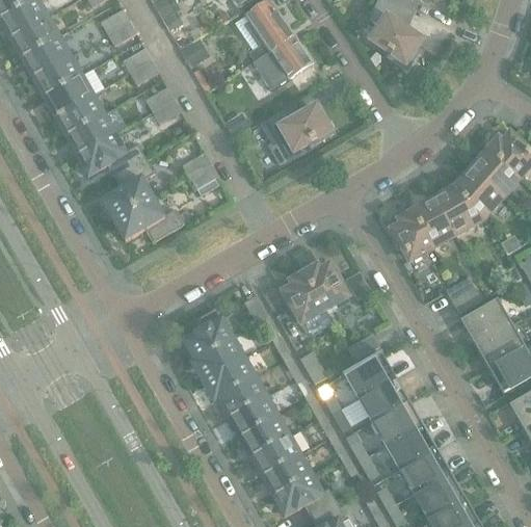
[(0,16),(29,0),(0,0),(0,16)]
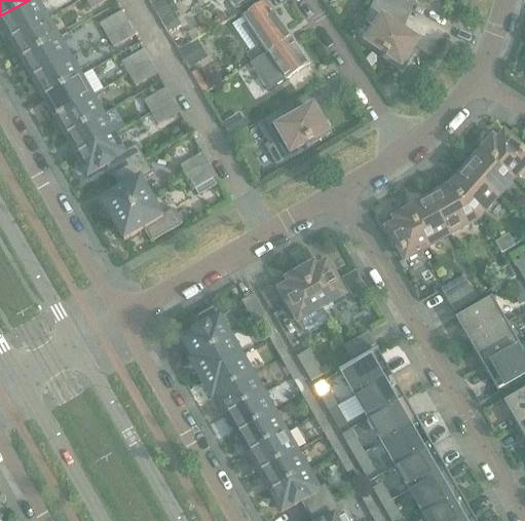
[(8,37),(47,14),(38,0),(29,0),(0,15),(0,19),(4,26),(2,27),(8,37)]
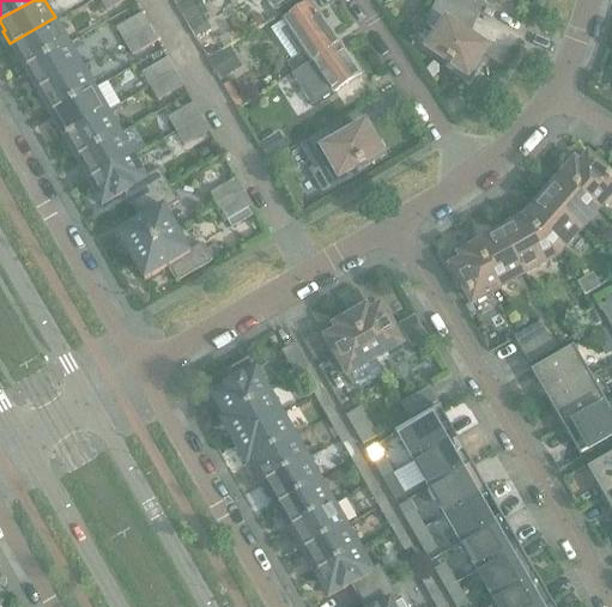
[(204,11),(197,0),(177,0),(176,1),(187,20),(204,11)]
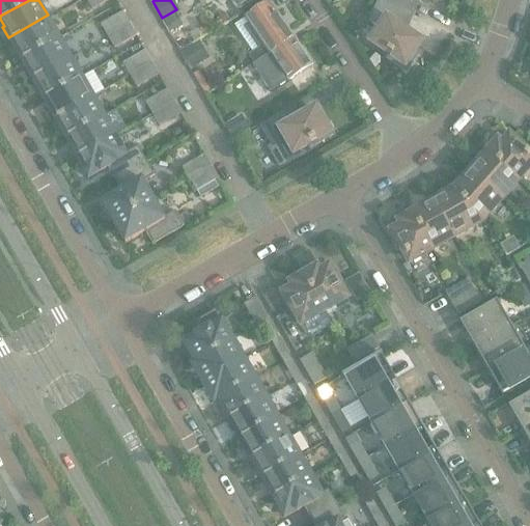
[(293,34),(287,27),(286,26),(268,0),(263,0),(233,21),(252,49),(248,51),(254,59),(250,61),(251,62),(293,34)]
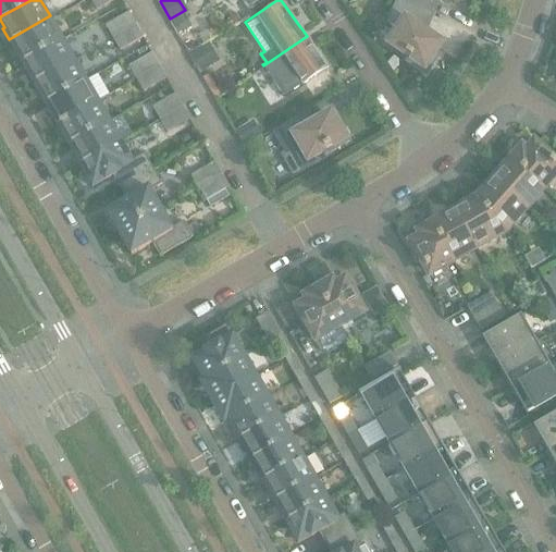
[(440,41),(416,25),(423,8),(404,0),(394,0),(386,17),(386,19),(398,26),(388,40),(408,54),(406,57),(424,70),(437,51),(434,49),(440,41)]
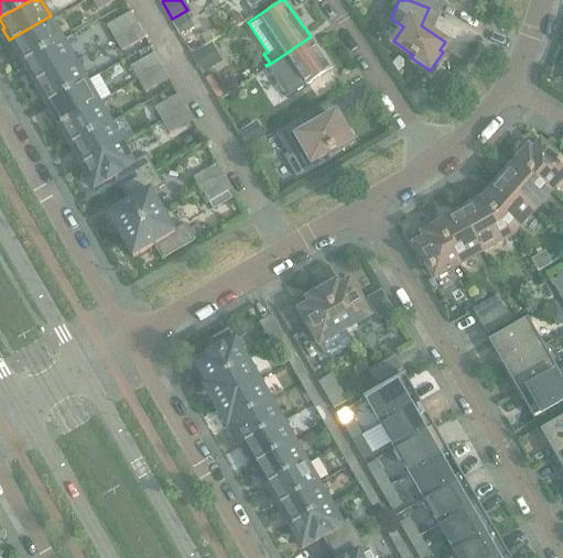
[(114,34),(137,21),(129,9),(106,22),(114,34)]
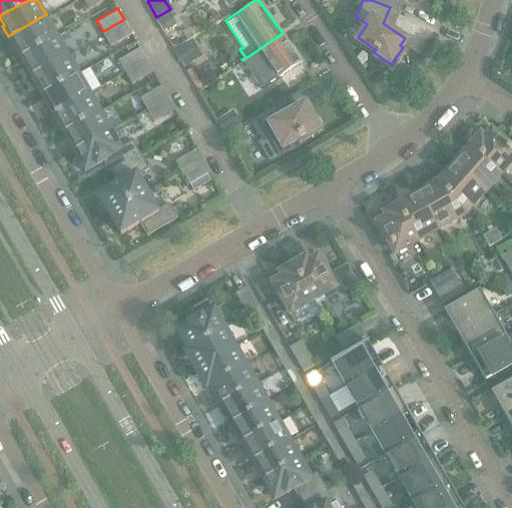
[(221,16),(216,8),(210,12),(215,20),(221,16)]
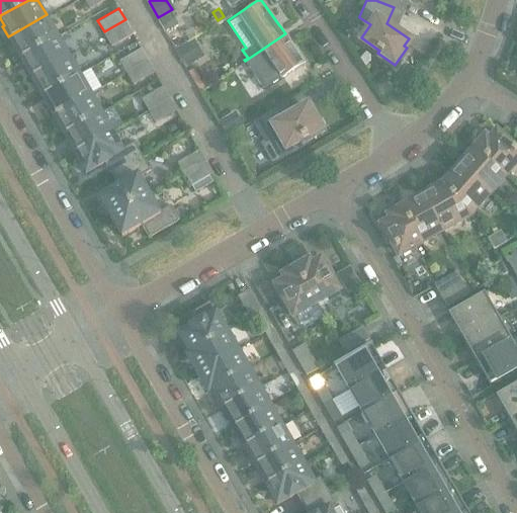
[(178,20),(172,9),(158,17),(165,29),(178,20)]
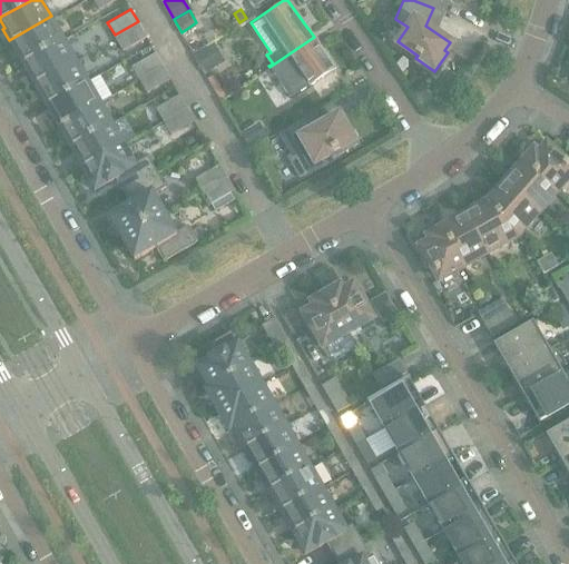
[(23,60),(64,37),(51,16),(9,40),(16,51),(17,50),(23,60)]
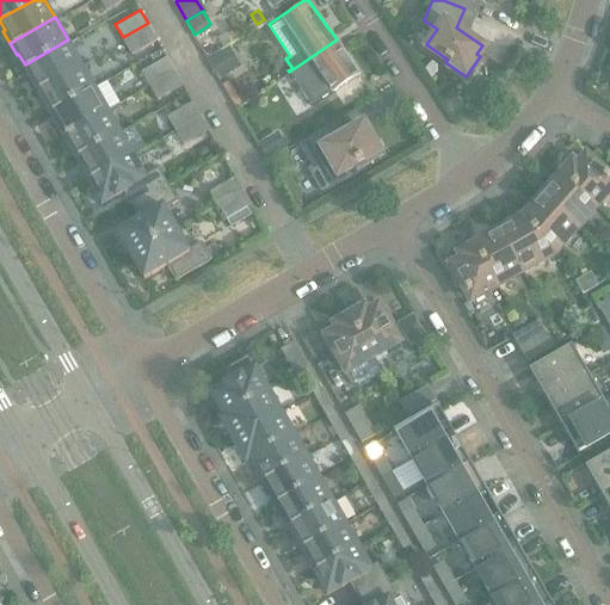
[(131,51),(156,37),(148,23),(123,37),(131,51)]
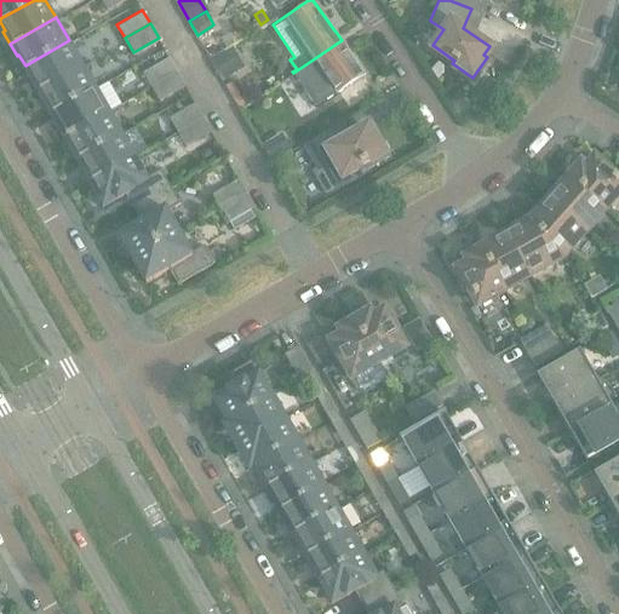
[(235,40),(228,29),(224,30),(217,30),(225,45),(235,40)]
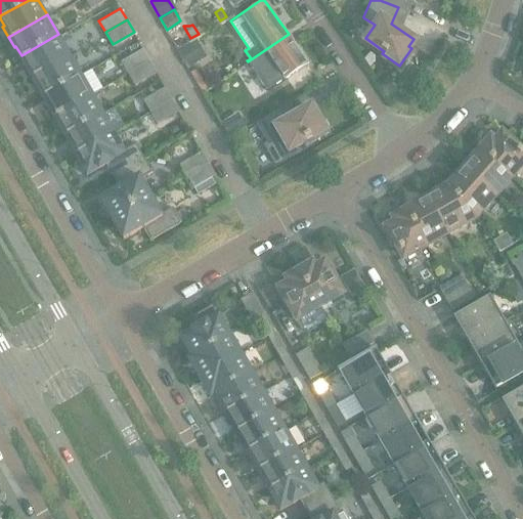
[(31,76),(70,53),(58,34),(22,55),(27,65),(25,66),(31,76)]
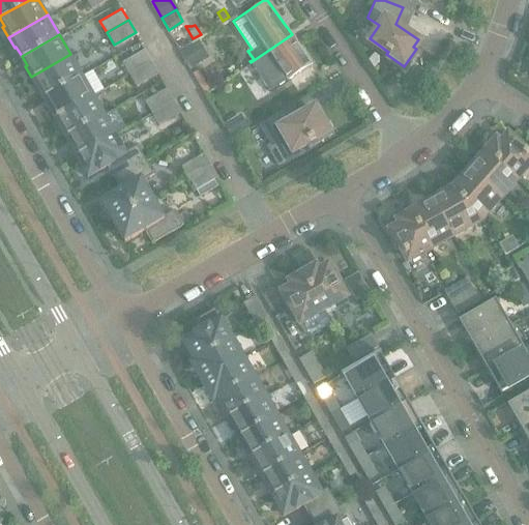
[(311,61),(292,34),(251,62),(269,89),(311,61)]
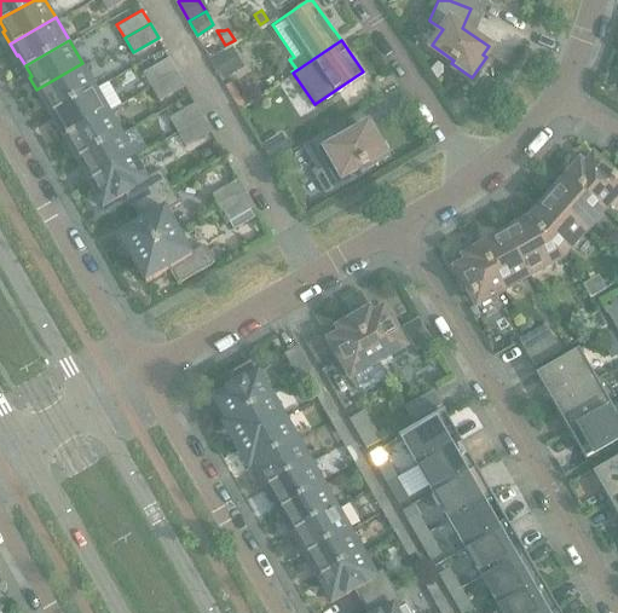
[(237,67),(226,46),(209,57),(221,77),(237,67)]
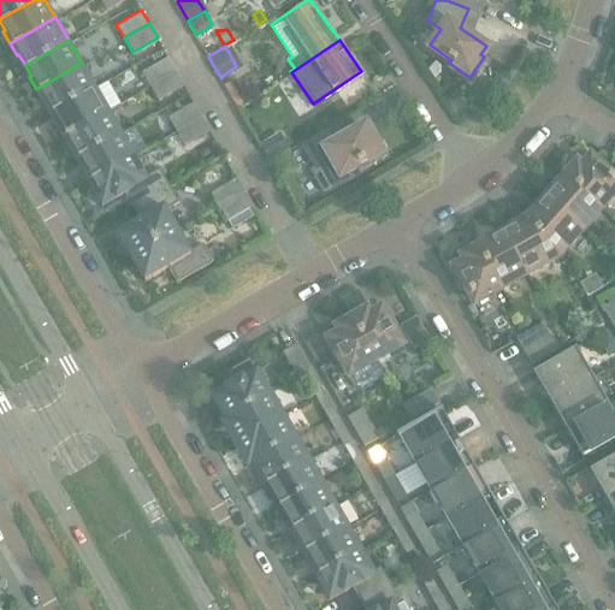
[(151,83),(176,69),(167,54),(142,69),(151,83)]
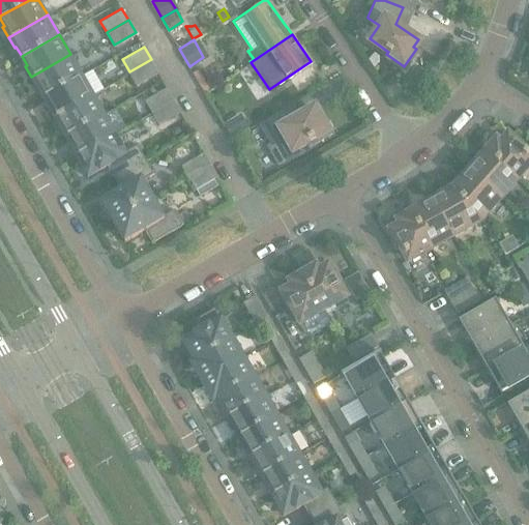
[(43,94),(81,73),(70,54),(31,77),(36,86),(38,85),(43,94)]
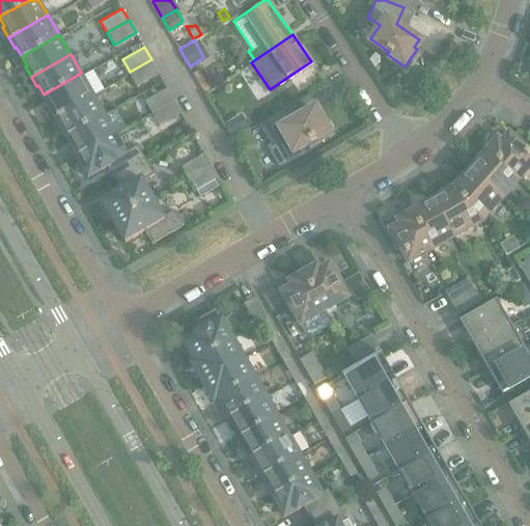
[(136,83),(158,71),(151,59),(130,72),(136,83)]
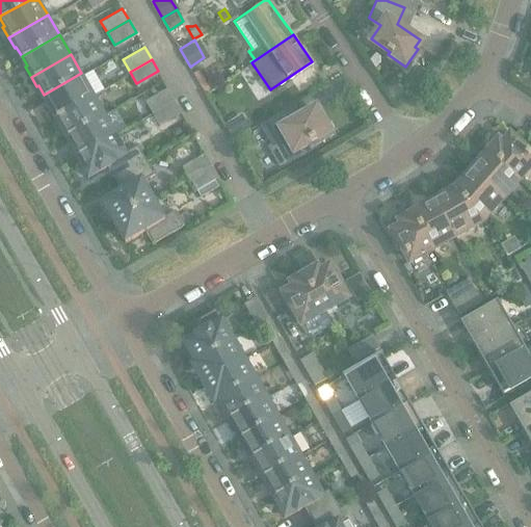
[(53,115),(93,93),(81,73),(44,95),(49,104),(48,105),(53,115)]
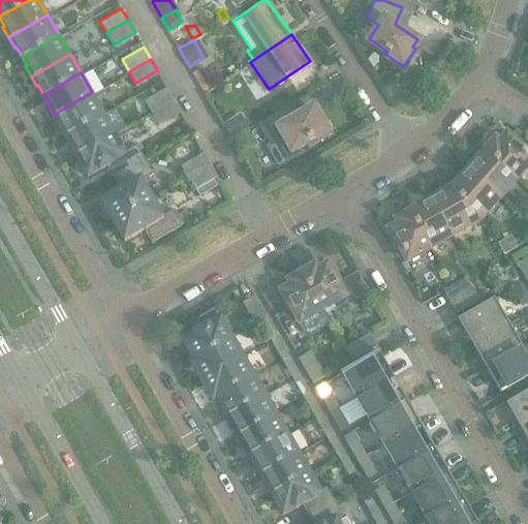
[(151,110),(173,97),(165,85),(144,98),(151,110)]
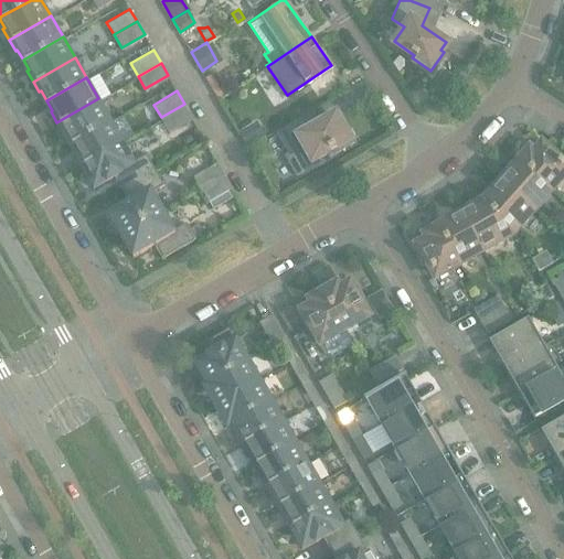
[(71,142),(110,119),(98,98),(56,122),(63,133),(65,132),(71,142)]
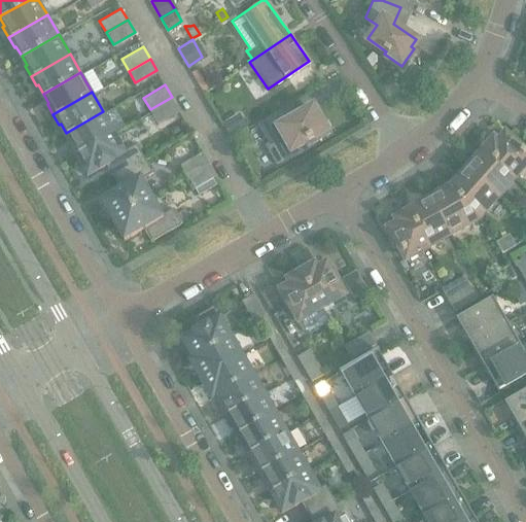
[(158,122),(179,109),(172,97),(150,109),(158,122)]
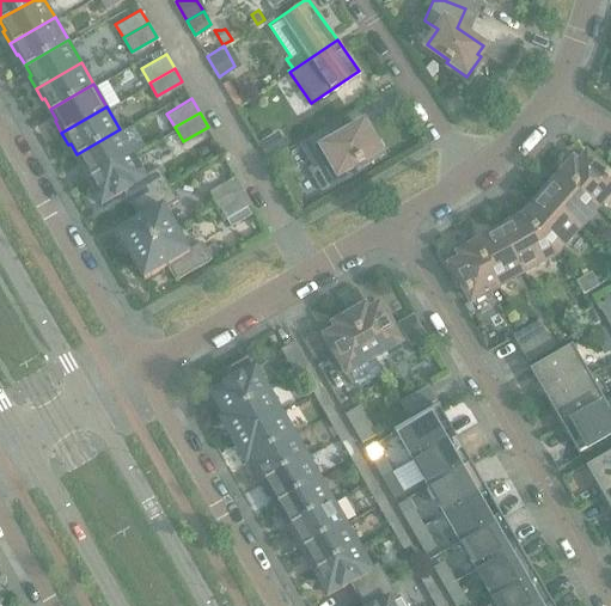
[(362,163),(383,151),(371,129),(367,132),(362,123),(336,139),(328,124),(299,141),(312,164),(309,165),(321,187),(341,175),(340,171),(360,159),(362,163)]
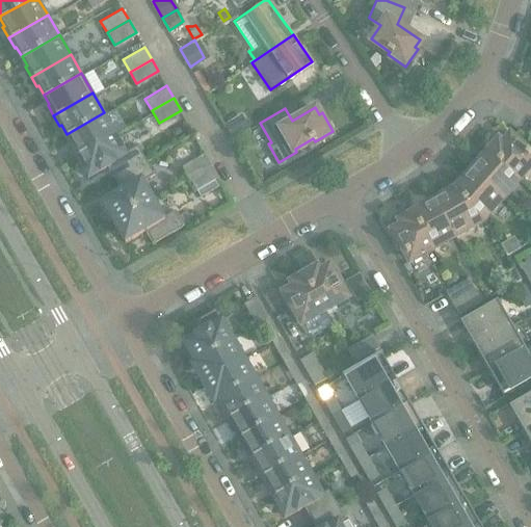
[(232,136),(249,126),(241,110),(223,121),(232,136)]
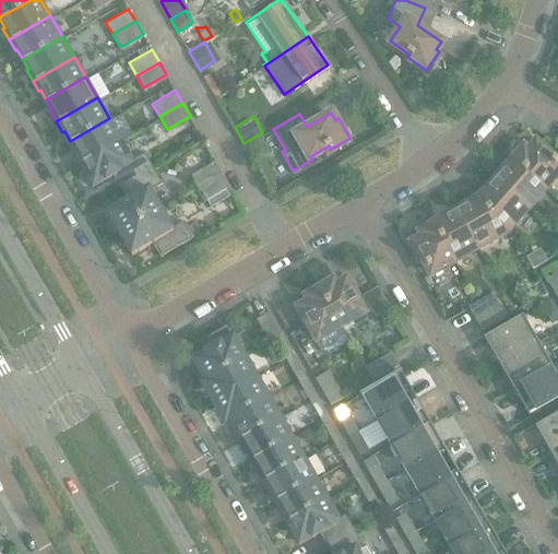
[(80,162),(121,139),(109,118),(70,141),(75,151),(73,152),(80,162)]
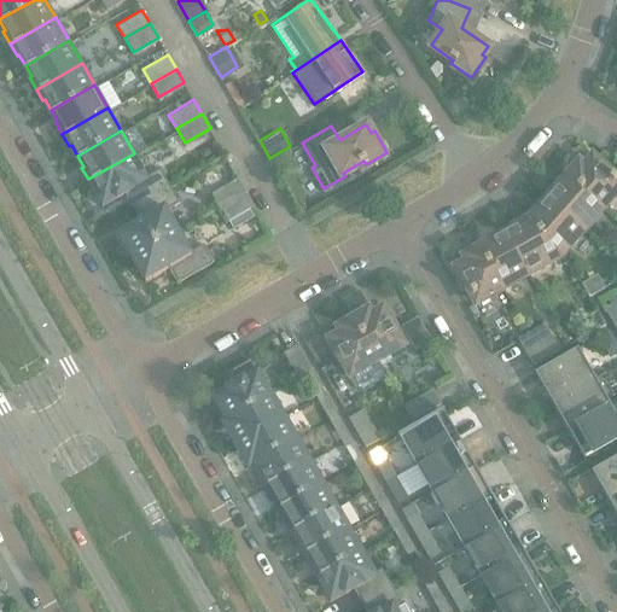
[(616,186),(616,176),(607,168),(610,165),(594,152),(585,163),(580,159),(568,173),(603,204),(616,186)]
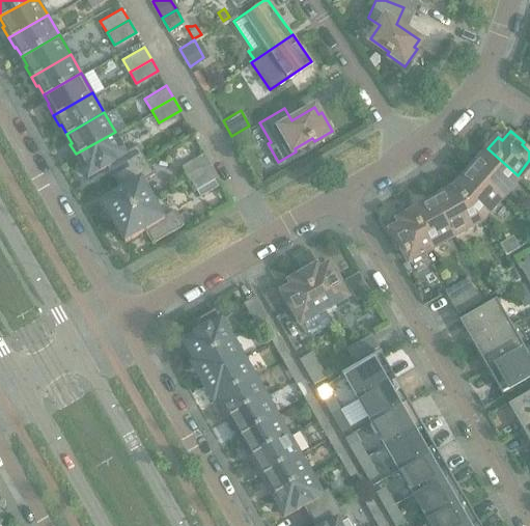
[(145,157),(138,145),(127,151),(115,132),(76,154),(87,174),(100,167),(109,162),(115,174),(145,157)]
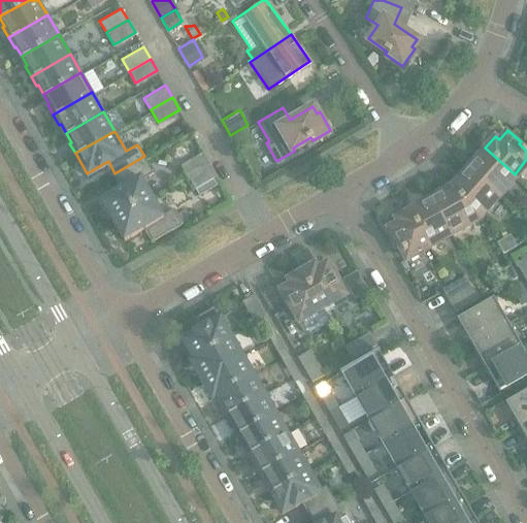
[(515,174),(485,148),(478,156),(474,154),(465,164),(498,193),(515,174)]
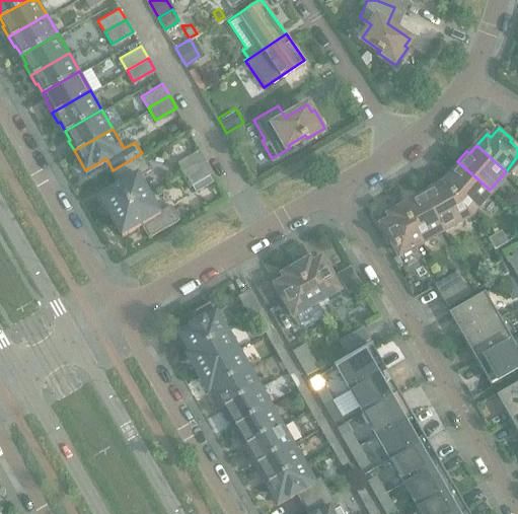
[(185,171),(206,159),(199,147),(177,159),(185,171)]
